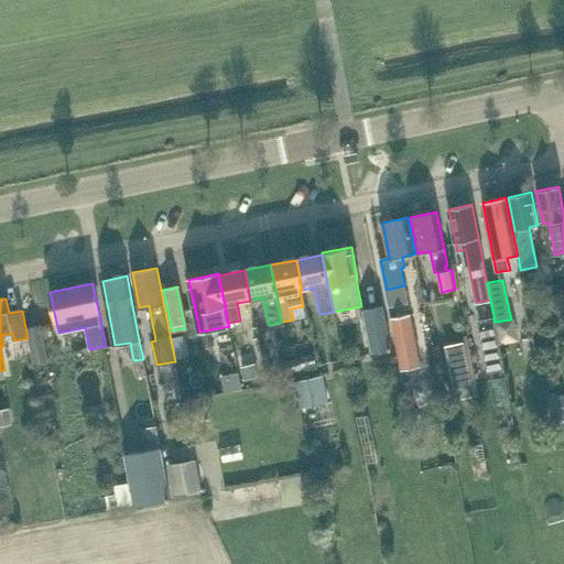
[(372,355),(391,350),(382,306),(364,311),(372,355)]
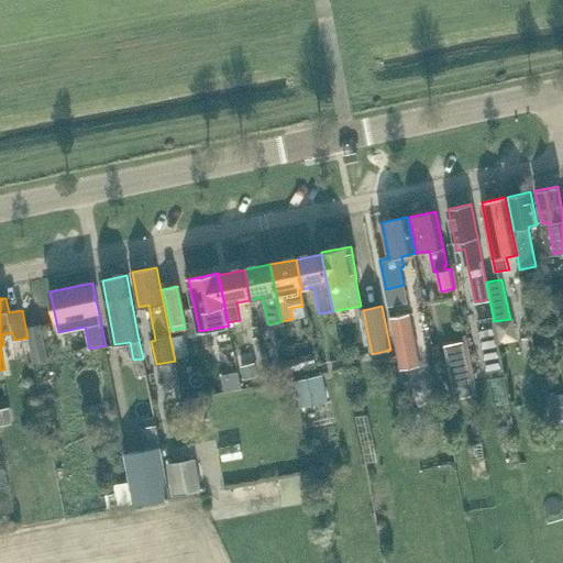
[(400,367),(420,364),(410,312),(390,317),(400,367)]
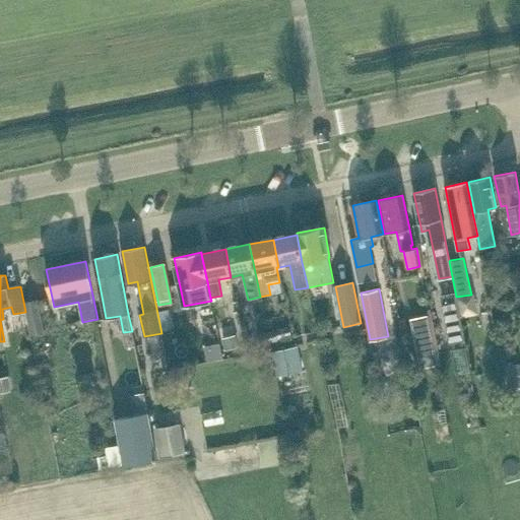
[(455,293),(443,295),(452,343),(464,341),(456,299),(455,293)]
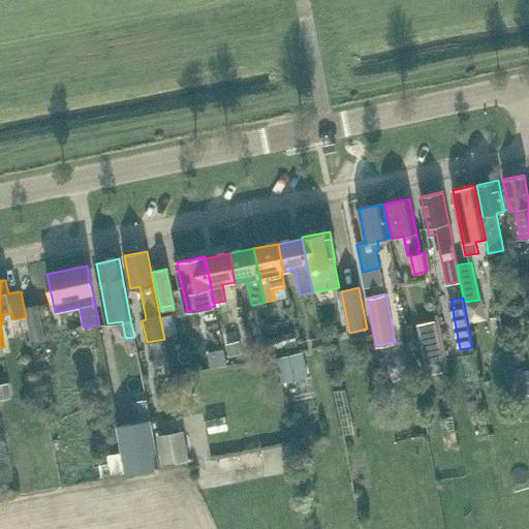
[(45,339),(38,305),(25,307),(32,342),(45,339)]
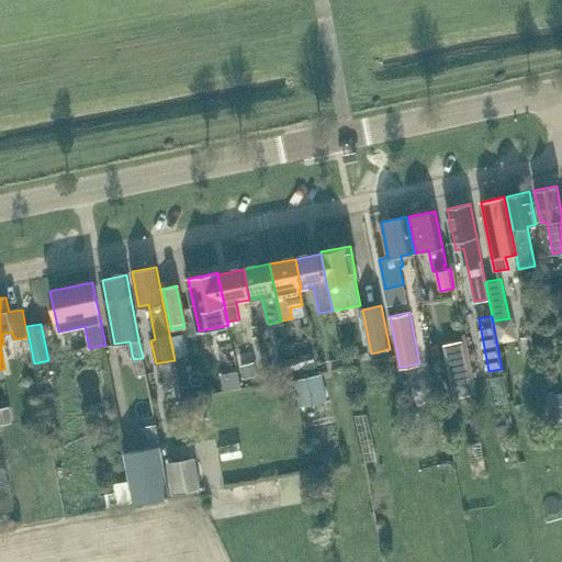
[(456,398),(474,394),(463,341),(445,345),(456,398)]
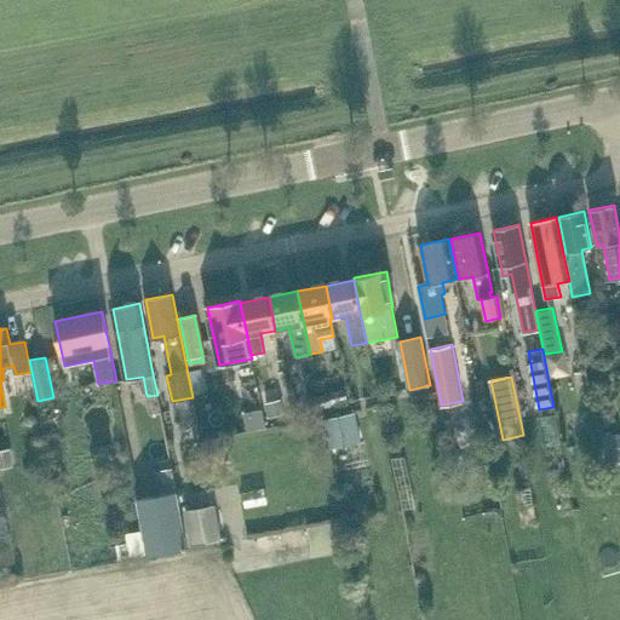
[(413,389),(414,406),(425,406),(426,424),(437,424),(436,389),(413,389)]
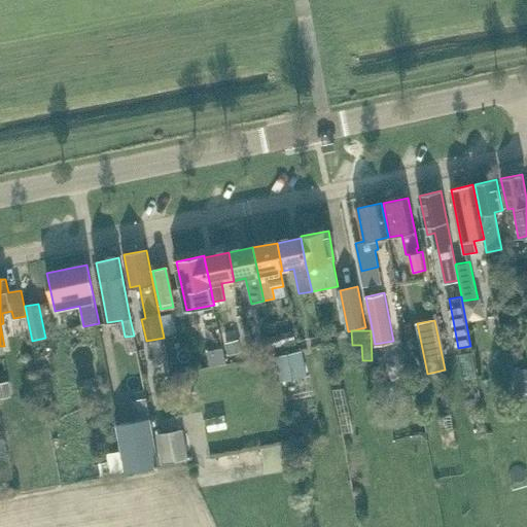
[(136,349),(134,336),(126,337),(128,351),(136,349)]
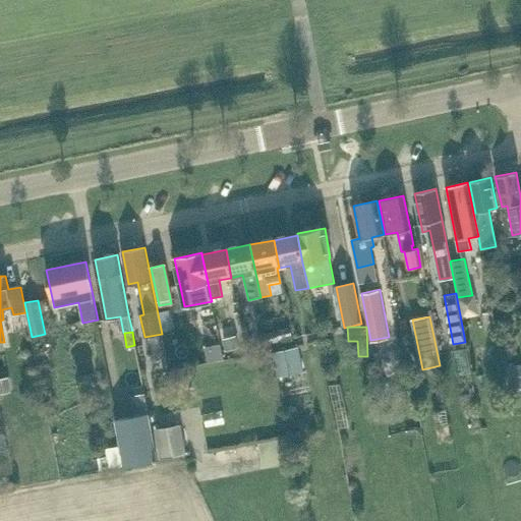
[(279,343),(278,341),(276,332),(268,333),(271,345),(279,343)]
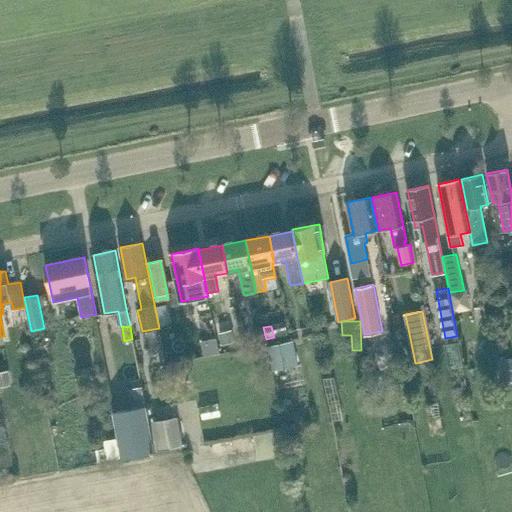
[(258,341),(266,339),(263,327),(254,329),(258,341)]
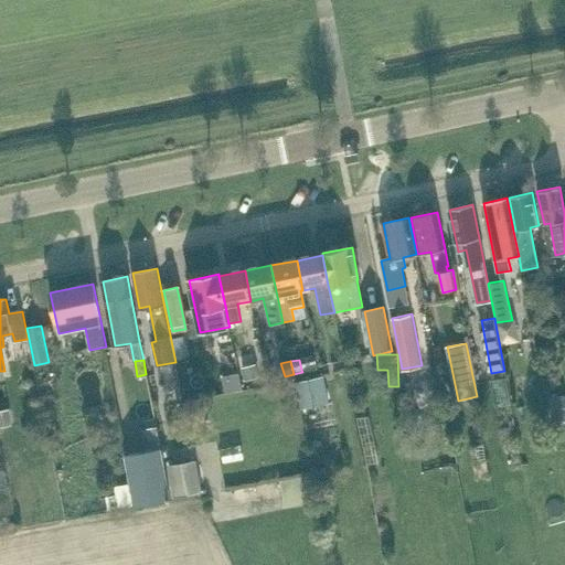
[(255,365),(243,369),(245,380),(258,376),(255,365)]
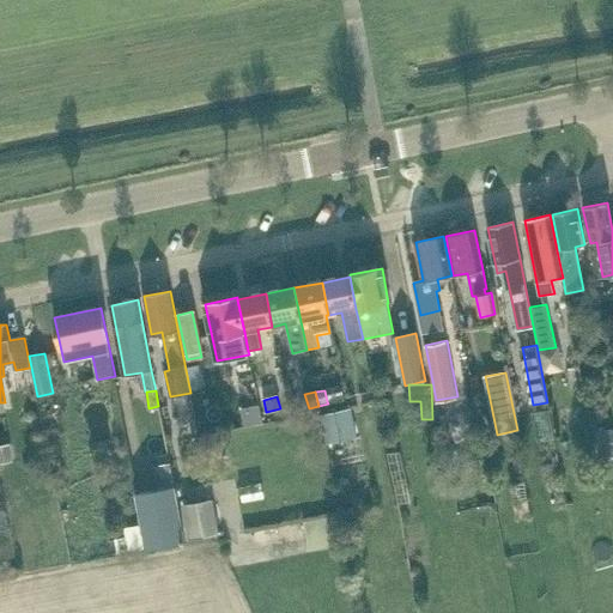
[(321,416),(327,445),(358,438),(352,407),(321,416)]
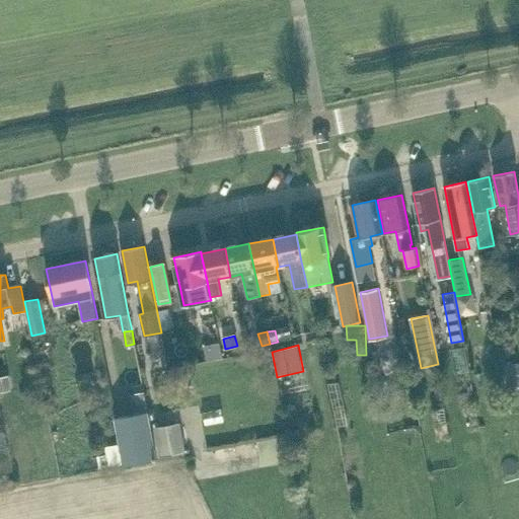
[(518,363),(505,366),(508,388),(518,385),(518,363)]
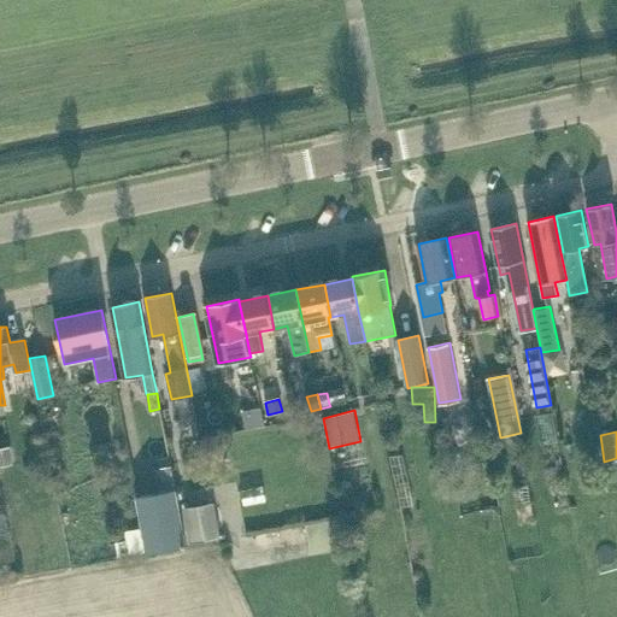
[(230,458),(227,444),(216,445),(219,459),(230,458)]
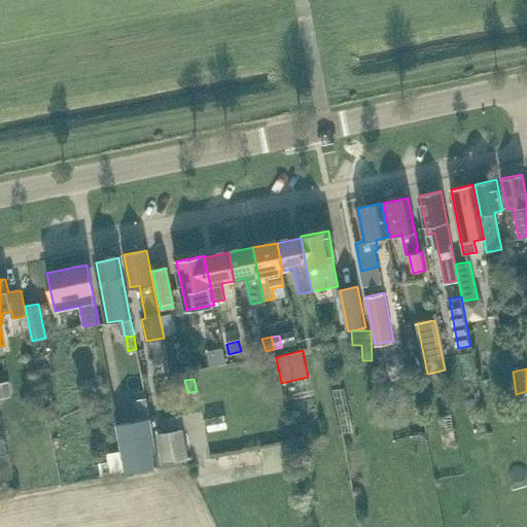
[(8,383),(0,384),(0,397),(10,396),(8,383)]
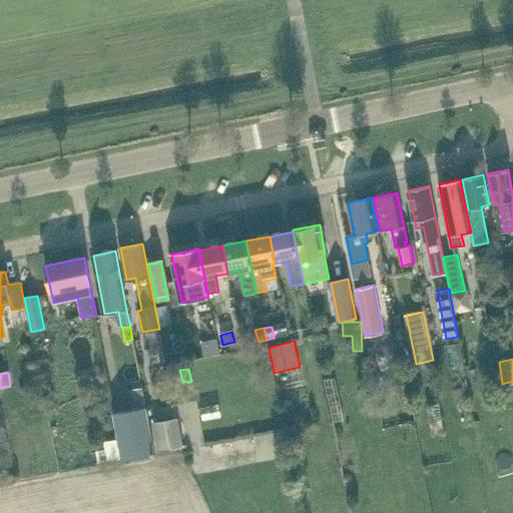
[(154,454),(150,434),(145,408),(114,413),(123,459),(154,454)]
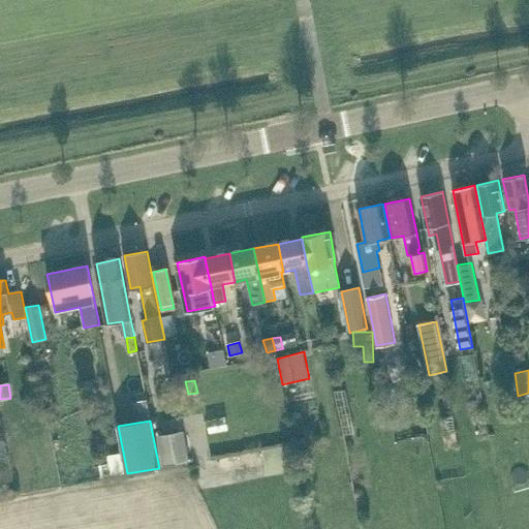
[(164,466),(188,461),(183,432),(158,436),(164,466)]
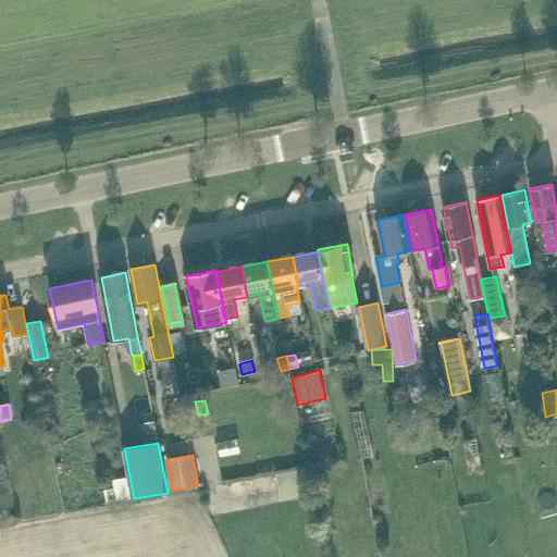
[(108,496),(128,494),(127,473),(107,474),(108,496)]
